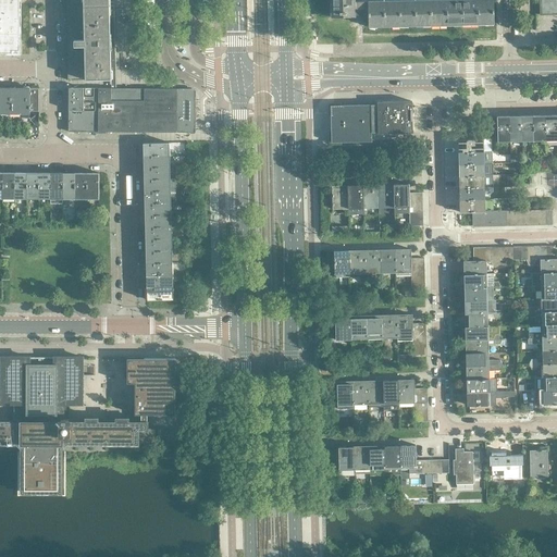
[(0,0),(0,54),(21,54),(21,0),(0,0)]
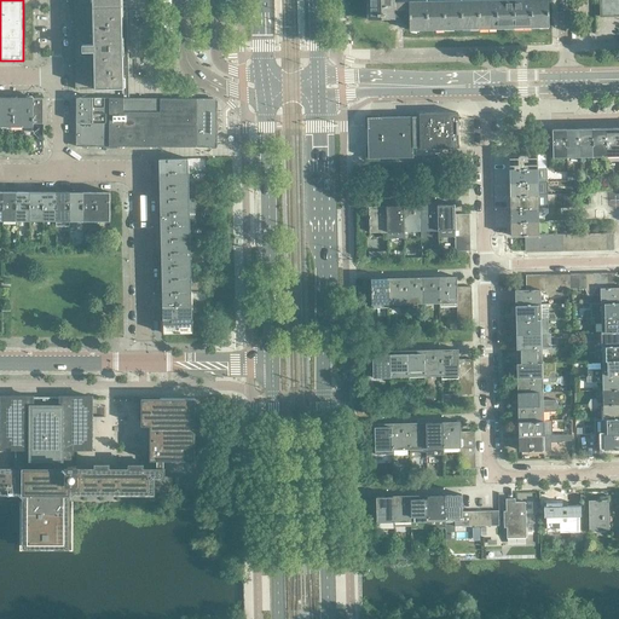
[(549,27),(549,3),(539,3),(539,0),(410,4),(410,1),(395,1),(394,0),(366,0),(368,15),(395,15),(395,10),(409,10),(410,30),(549,27)]
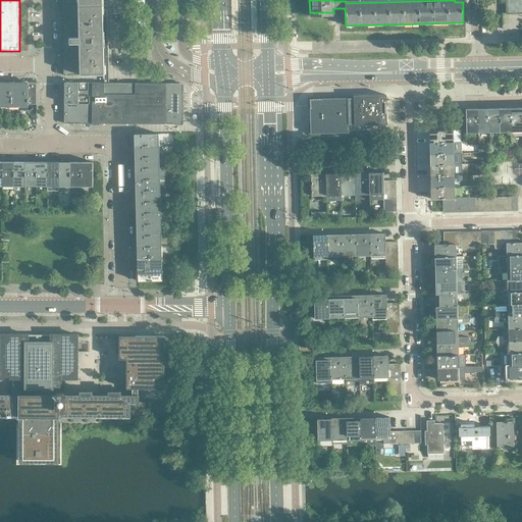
[(521,0),(507,0),(508,12),(521,12),(521,0)]
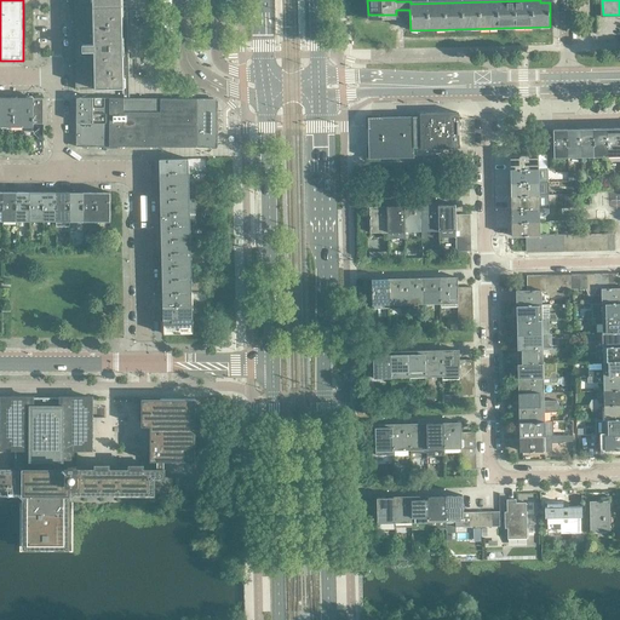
[(125,87),(122,6),(74,7),(75,90),(124,89),(125,87)]
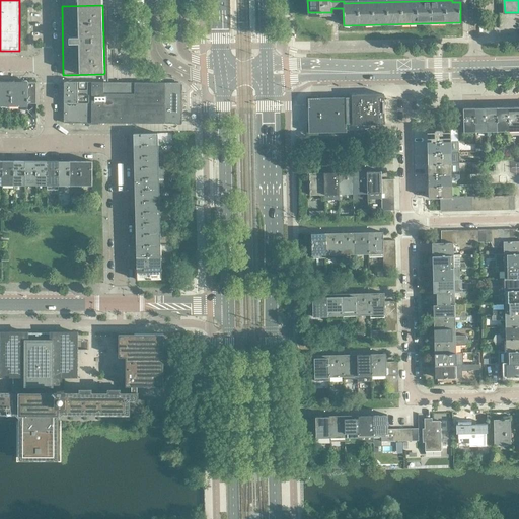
[(131,15),(131,30),(144,30),(144,15),(131,15)]
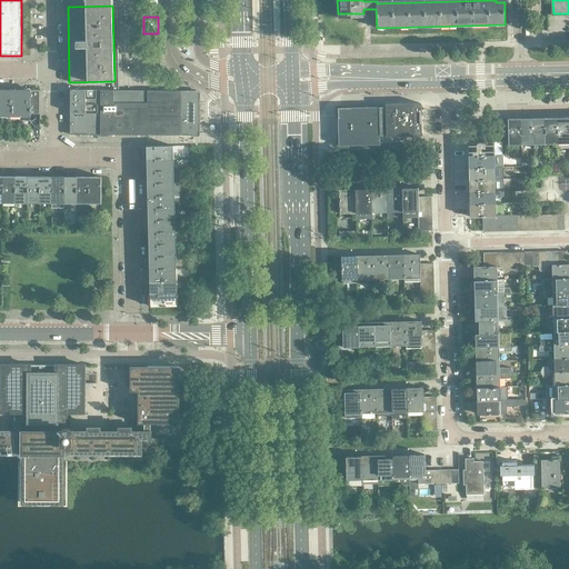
[(0,116),(11,116),(11,89),(0,89),(0,116)]
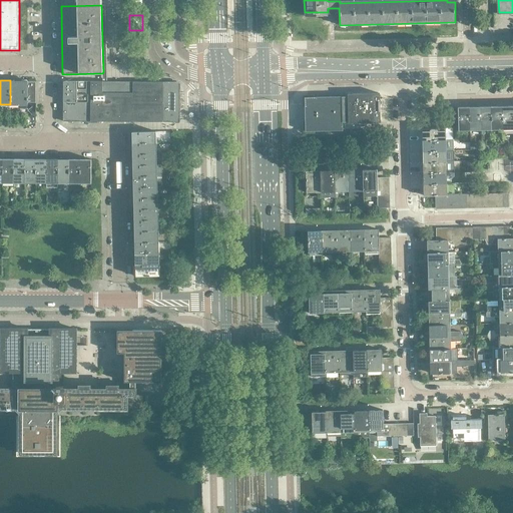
[(35,102),(35,82),(27,82),(27,80),(10,80),(10,104),(27,105),(27,102),(35,102)]
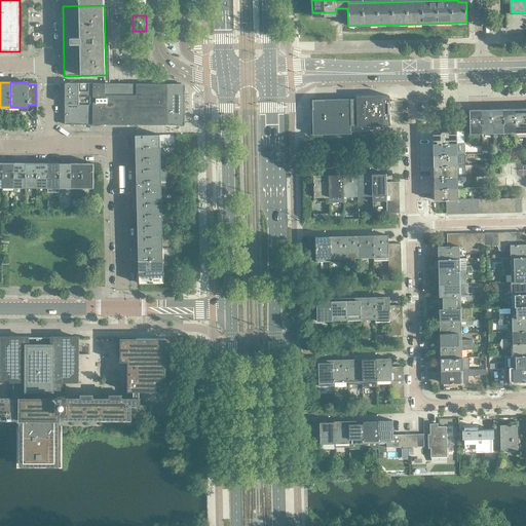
[(92,124),(92,83),(86,83),(86,89),(80,89),(80,83),(65,83),(65,124),(92,124)]
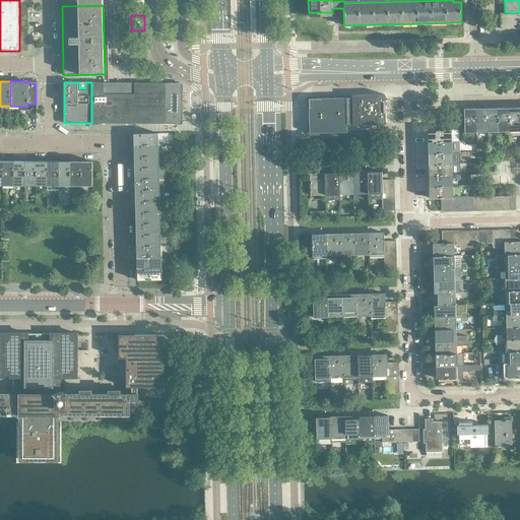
[(183,124),(182,83),(135,83),(109,82),(105,82),(91,82),(91,123),(183,124)]
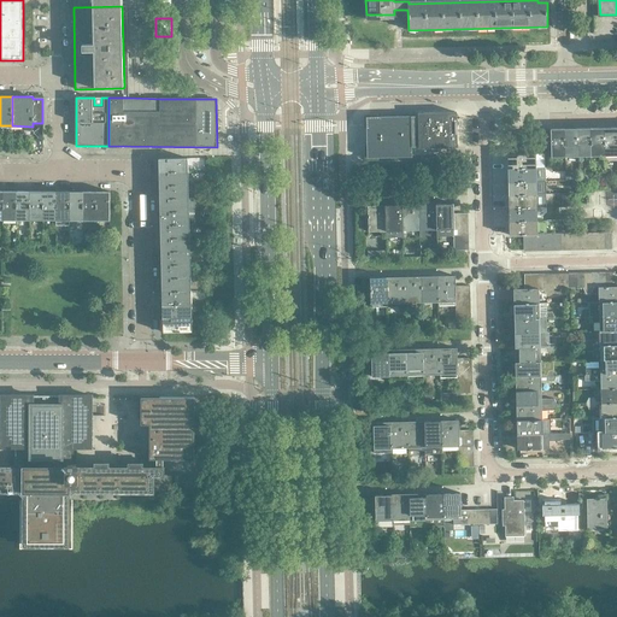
[(458,147),(457,112),(418,113),(418,116),(419,146),(419,148),(458,147)]
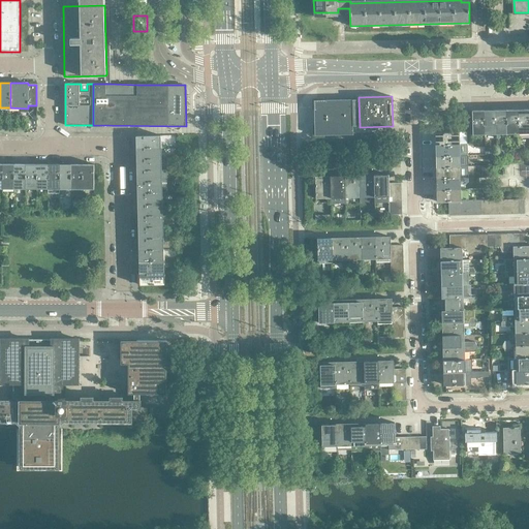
[(360,125),(359,99),(323,100),(323,103),(318,110),(314,110),(315,126),(312,126),(313,137),(324,137),(324,135),(353,134),(353,125),(360,125)]
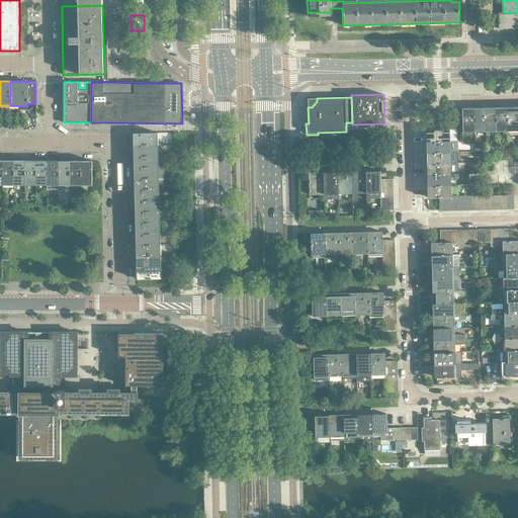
[(517,130),(517,106),(507,107),(507,108),(508,131),(517,130)]
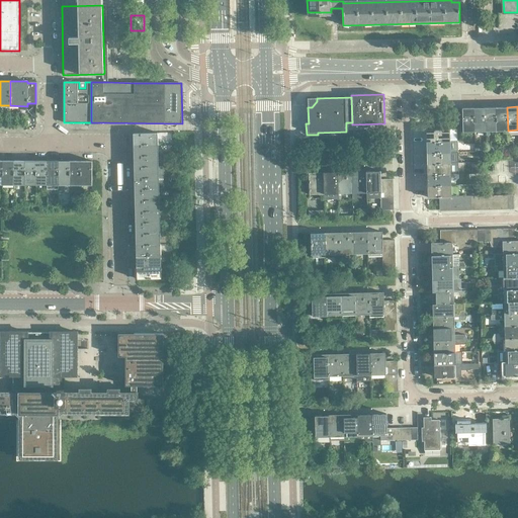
[(475,132),(475,130),(473,107),(462,108),(462,130),(462,132),(475,132)]
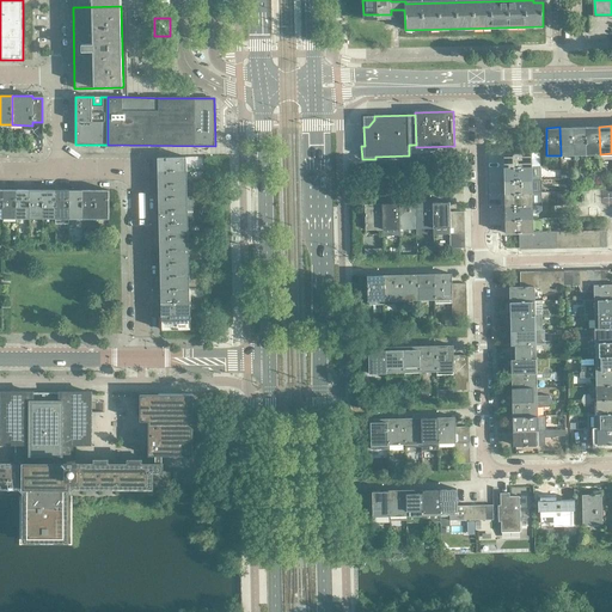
[(574,155),(573,129),(573,127),(560,127),(561,153),(568,153),(568,155),(574,155)]
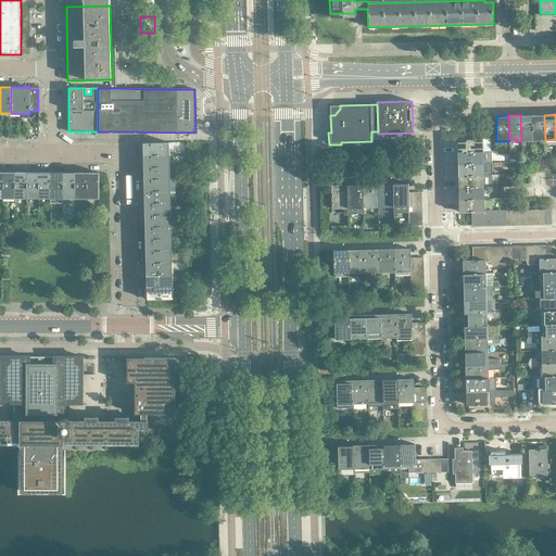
[(533,139),(532,115),(520,115),(520,117),(521,141),(533,140),(533,139)]
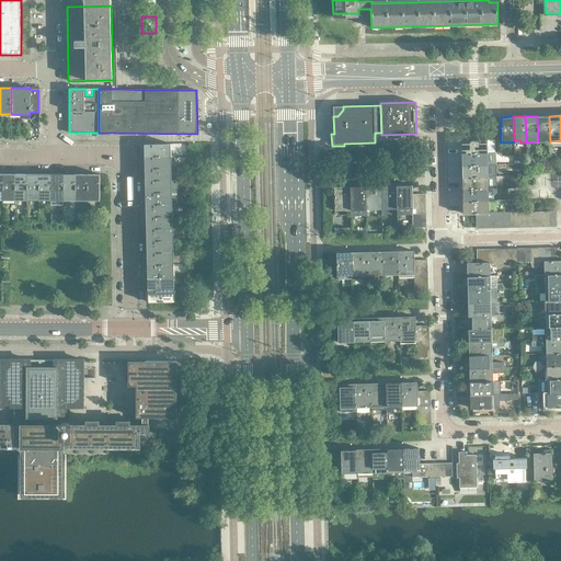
[(550,141),(549,117),(549,116),(537,116),(538,140),(545,140),(545,141),(550,141)]
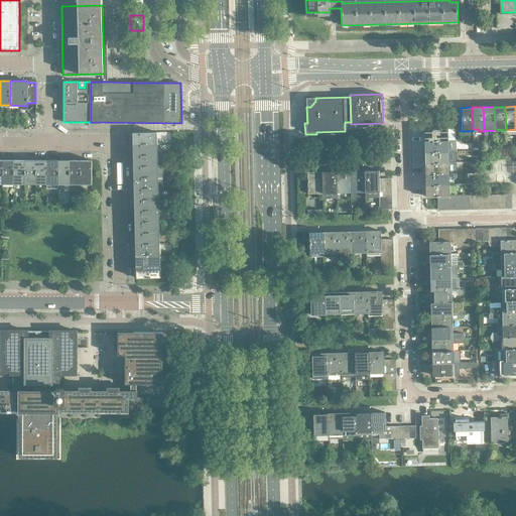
[(448,140),(448,129),(424,129),(424,141),(426,141),(448,140)]
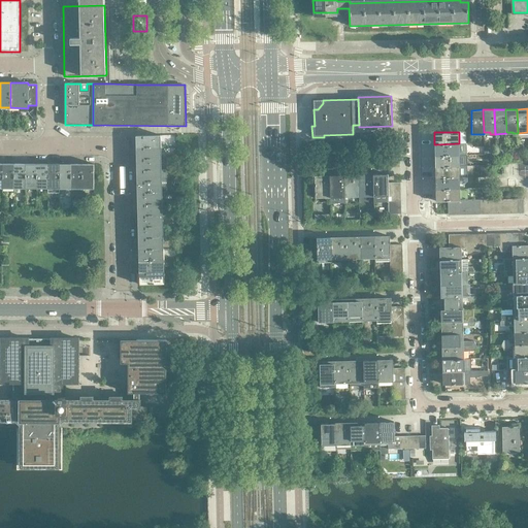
[(159,146),(158,135),(138,136),(138,141),(136,141),(136,147),(138,147),(159,146)]
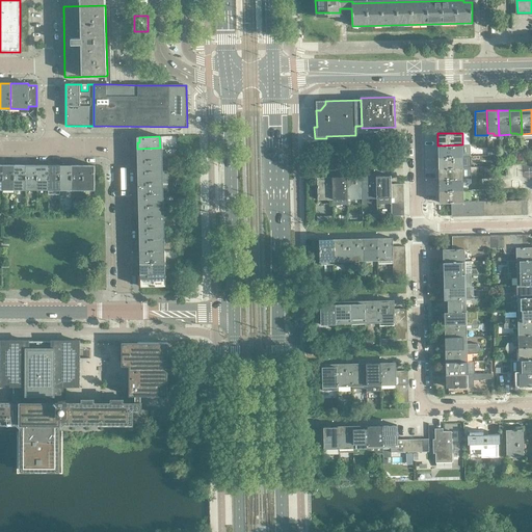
[(462,156),(462,144),(440,145),(437,145),(439,157),(462,156)]
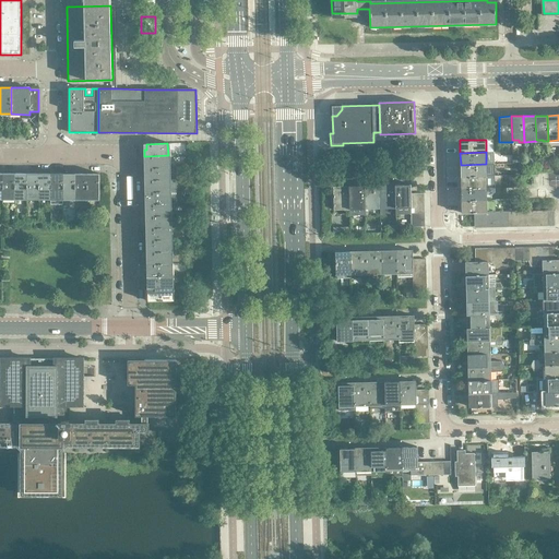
[(170,155),(168,155),(146,156),(146,162),(144,162),(144,168),(147,168),(168,167),(170,167),(170,155)]
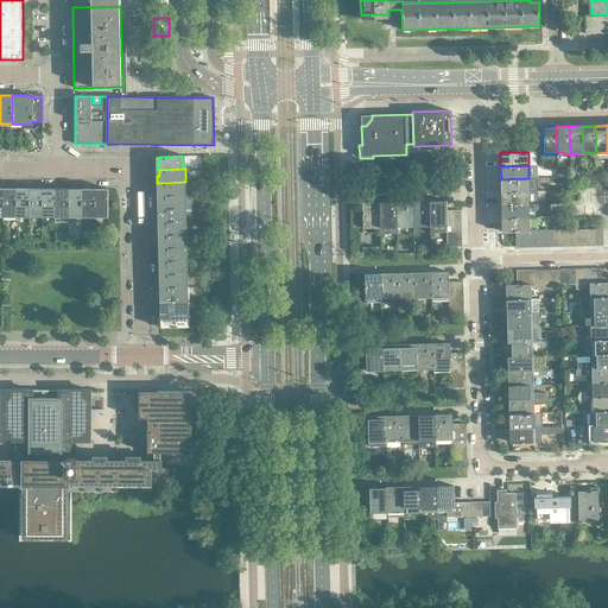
[(529,191),(529,178),(501,179),(501,192),(504,192),(529,191)]
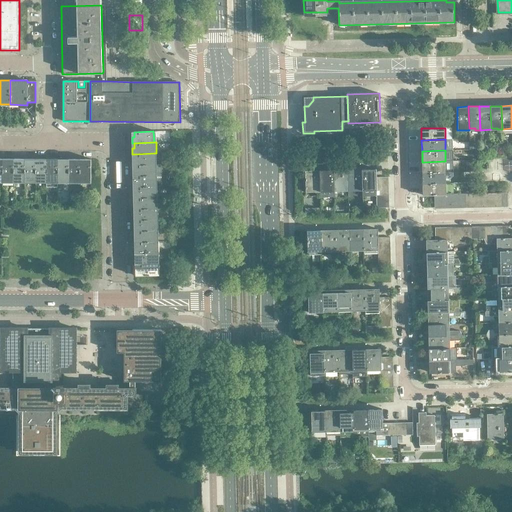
[(154,164),(154,153),(135,154),(135,159),(132,159),(133,165),(135,165),(154,164)]
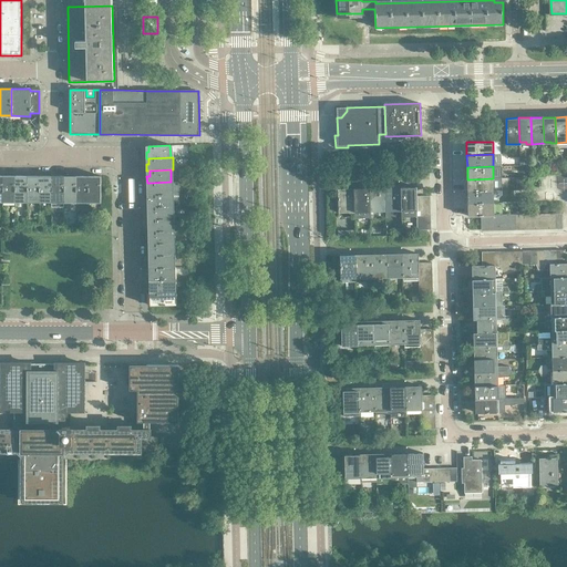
[(14,199),(16,178),(16,175),(3,175),(3,178),(3,199),(14,199)]
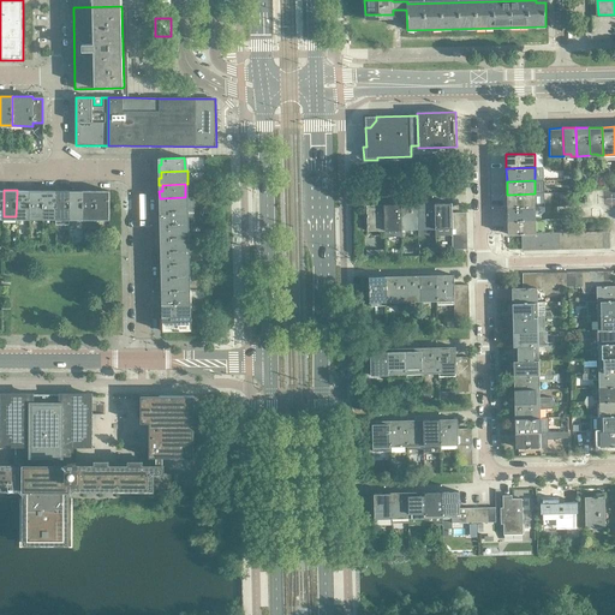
[(29,216),(30,193),(30,190),(17,190),(17,193),(16,216),(29,216)]
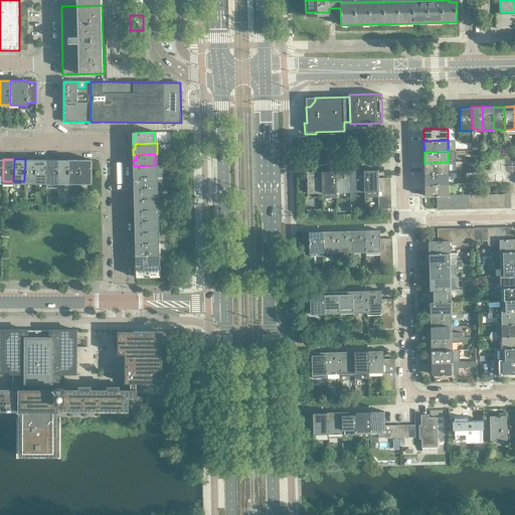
[(36,181),(36,162),(36,159),(25,159),(25,162),(24,181),(36,181)]
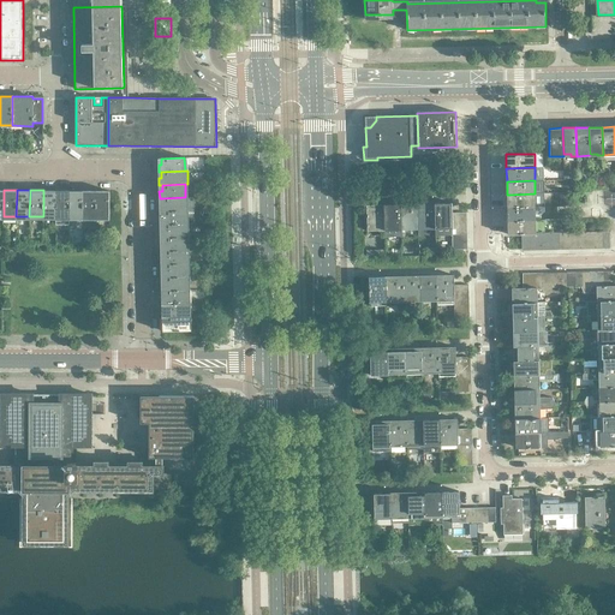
[(57,216),(57,193),(57,191),(43,190),(43,193),(43,216),(57,216)]
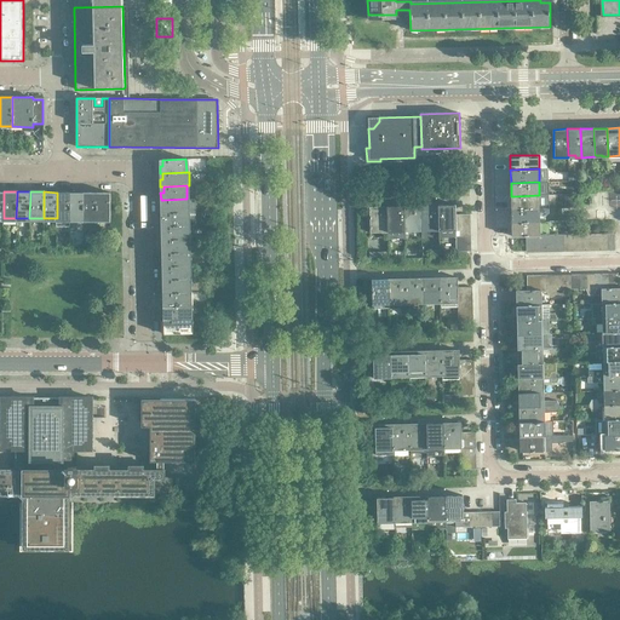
[(69,218),(70,195),(70,193),(57,193),(57,195),(57,218),(69,218)]
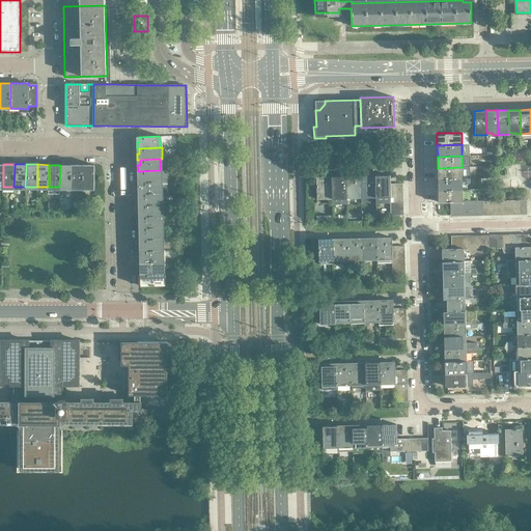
[(71,187),(72,167),(72,165),(60,165),(60,167),(59,187),(71,187)]
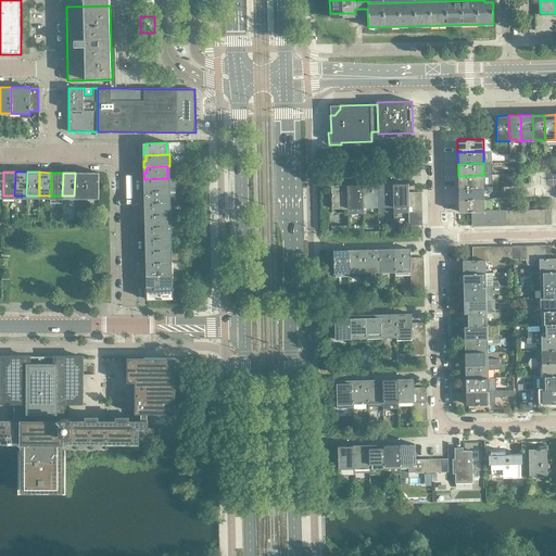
[(87,196),(87,175),(87,173),(75,173),(75,175),(74,196),(87,196)]
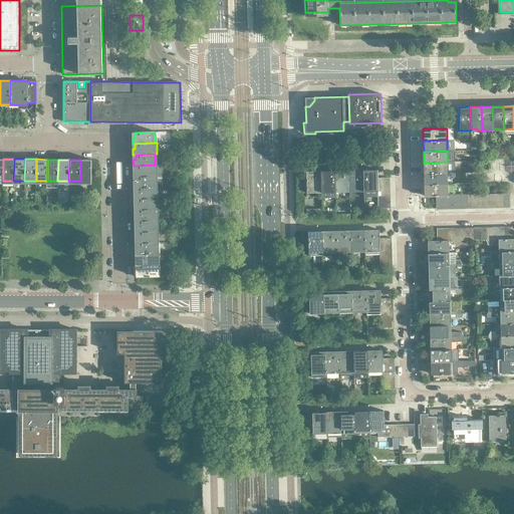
[(91,182),(91,162),(91,160),(80,160),(80,162),(80,181),(91,182)]
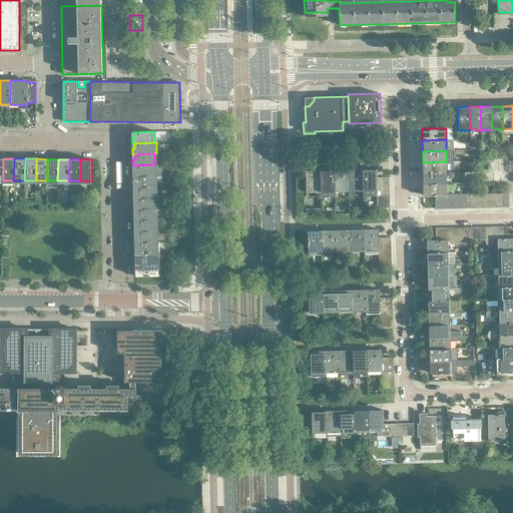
[(447,172),(446,161),(425,162),(423,162),(423,173),(425,173),(447,172)]
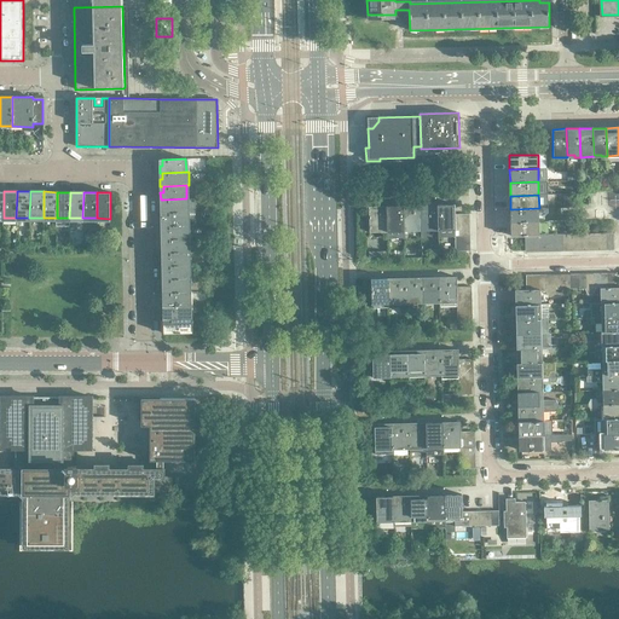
[(187,212),(186,198),(163,200),(163,206),(161,206),(161,213),(187,212)]
